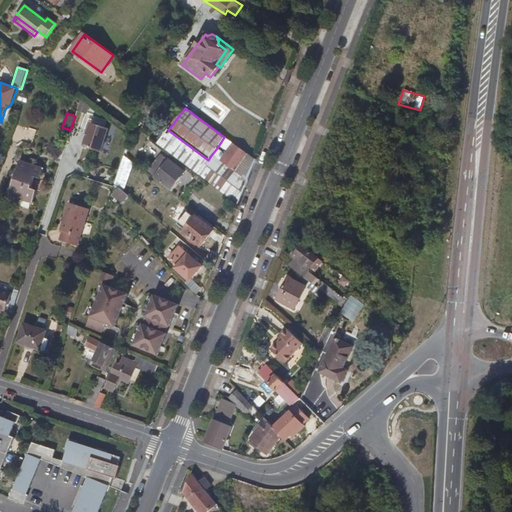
[(107,129),(90,122),(82,146),(100,152),(107,129)]
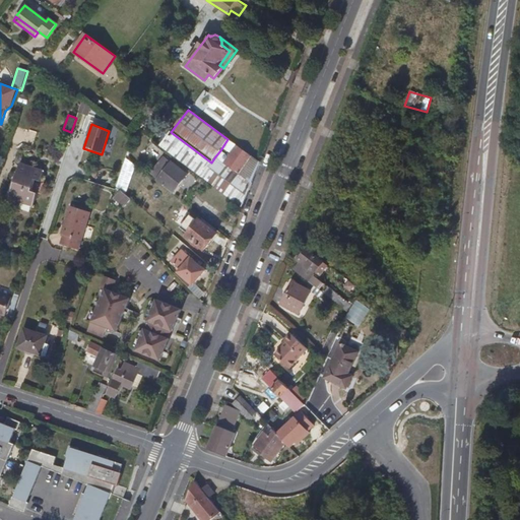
[(201,177),(211,163),(171,132),(160,144),(201,177)]
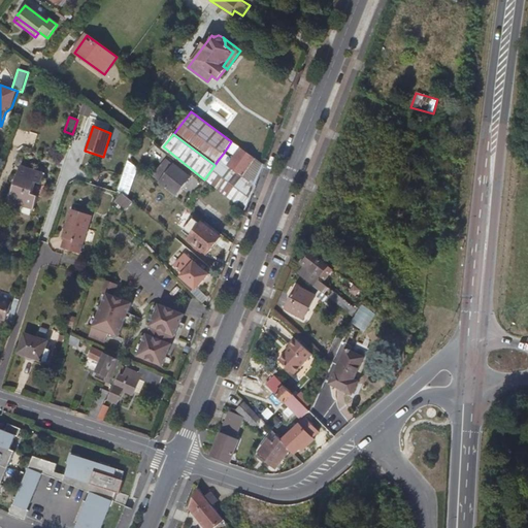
[(231,141),(224,153),(228,156),(236,144),(231,141)]
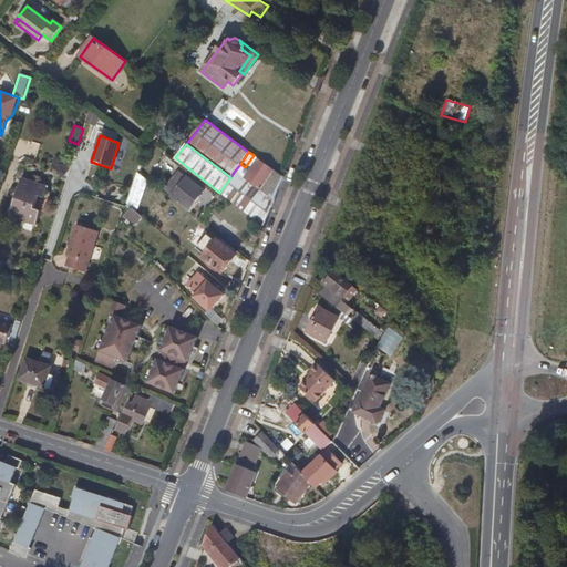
[(235,171),(230,177),(219,193),(263,227),(284,177),(282,177),(258,158),(245,177),(235,171)]
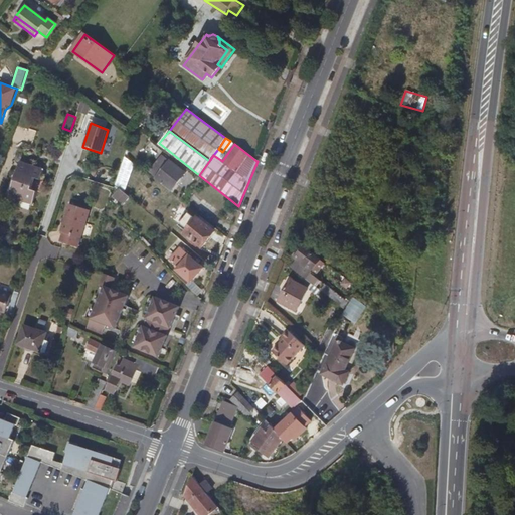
[(129,160),(125,156),(116,185),(119,188),(129,160)]
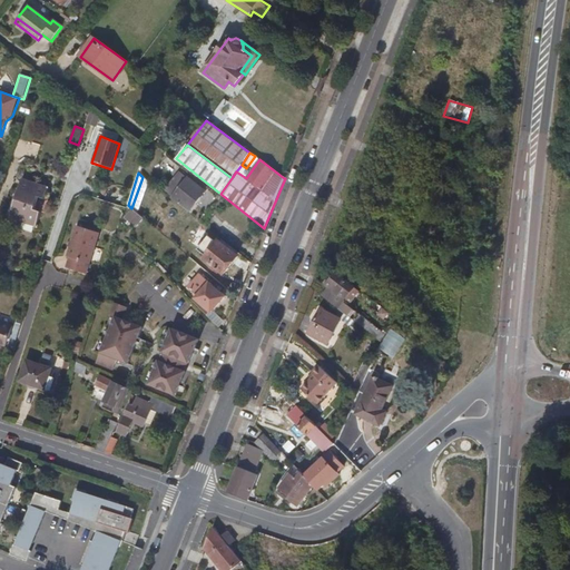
[(205,192),(179,173),(166,190),(190,210),(205,192)]
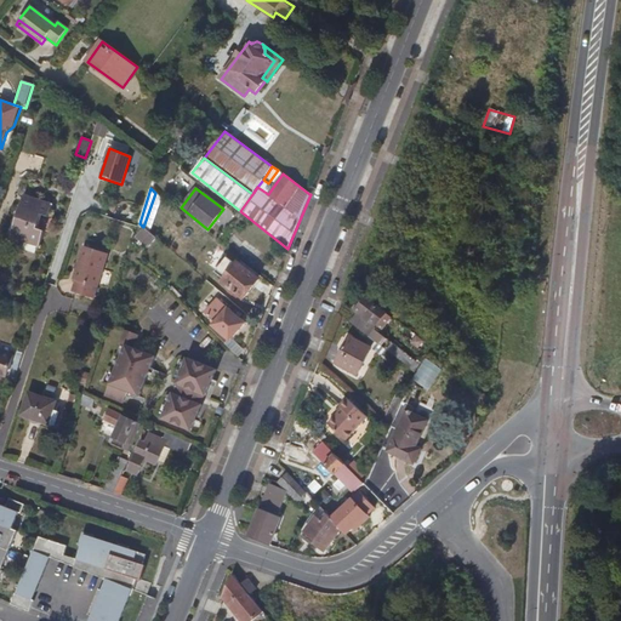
[(52,205),(23,195),(11,237),(40,246),(45,231),(38,228),(41,215),(49,217),(52,205)]
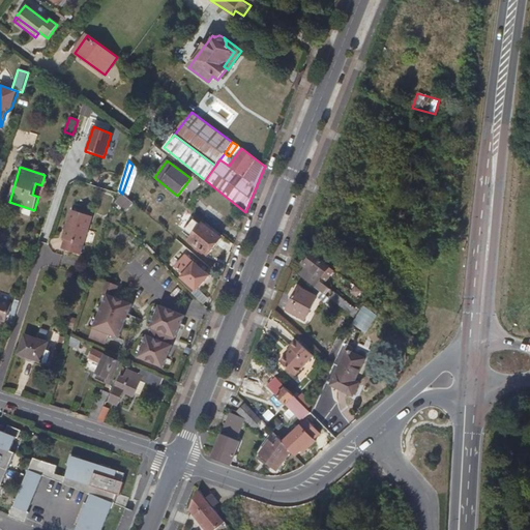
[(134,204),(123,196),(117,202),(127,210),(134,204)]
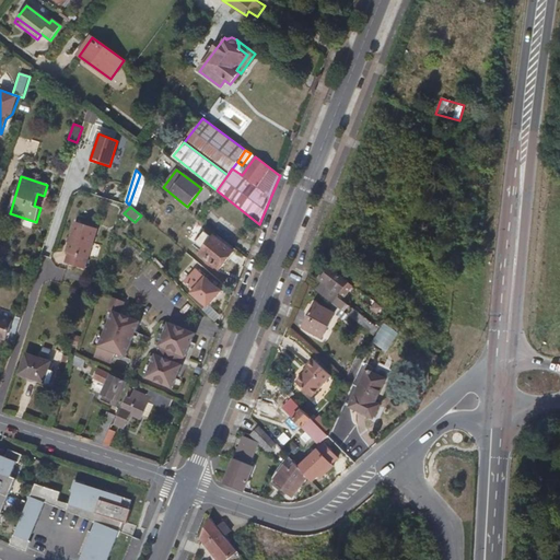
[(84,270),(97,231),(76,223),(66,254),(68,255),(65,265),(84,270)]
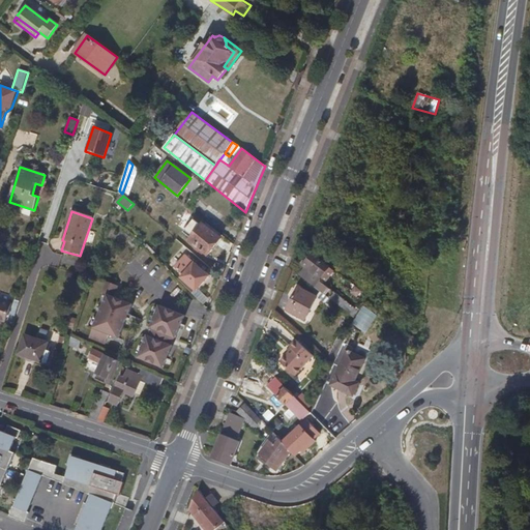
[(221,239),(203,226),(189,241),(207,256),(221,239)]
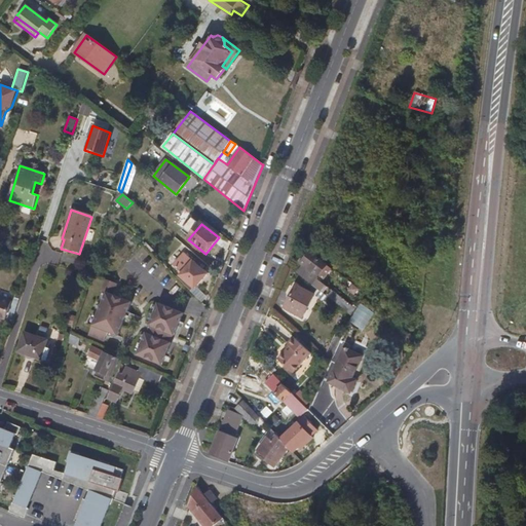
[(312,285),(327,266),(310,253),(305,261),(302,264),(304,266),(299,274),(312,285)]
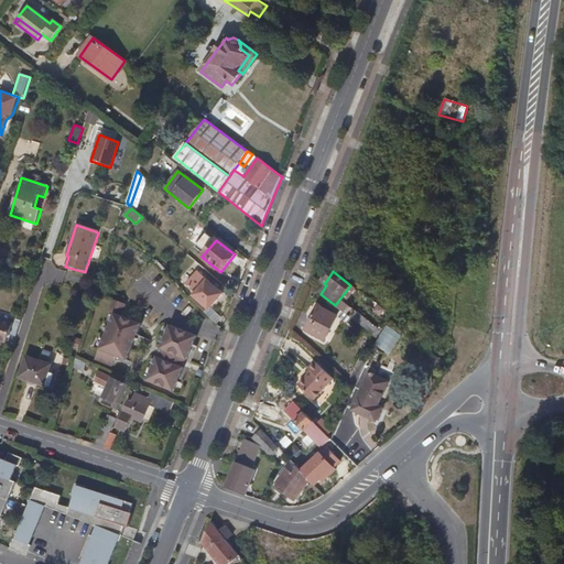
[(218,289),(213,284),(199,272),(187,285),(197,294),(195,296),(209,308),(223,294),(218,289)]
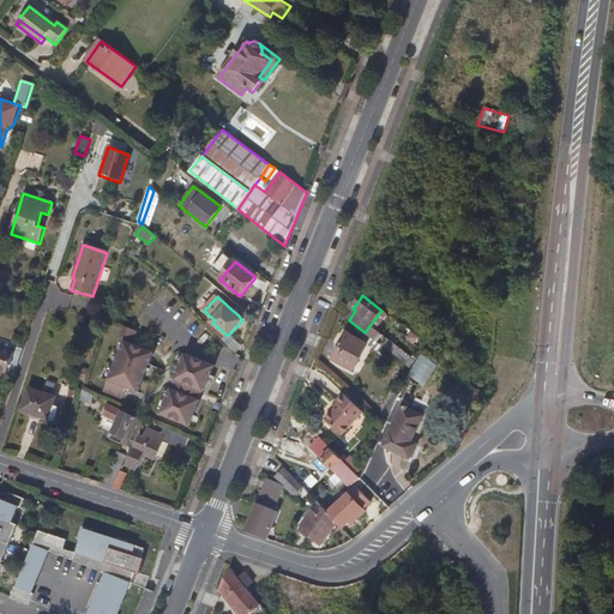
[(138,332),(131,330),(125,326),(119,339),(125,342),(104,392),(122,401),(126,391),(125,391),(126,387),(139,393),(155,354),(132,345),(138,332)]
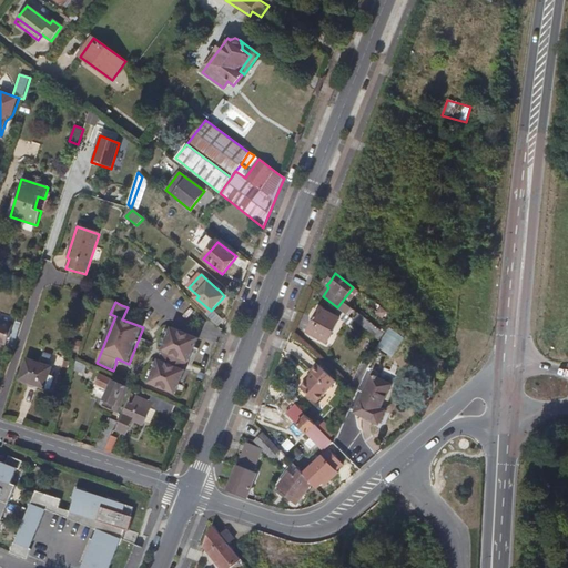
[(384,318),(388,313),(377,304),(373,310),(384,318)]
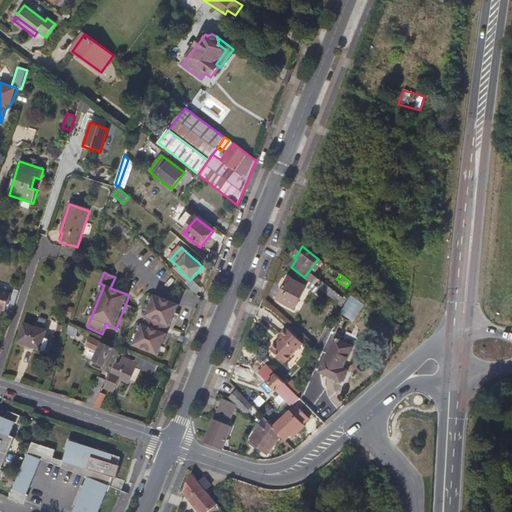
[(312,277),(306,290),(316,294),(321,281),(312,277)]
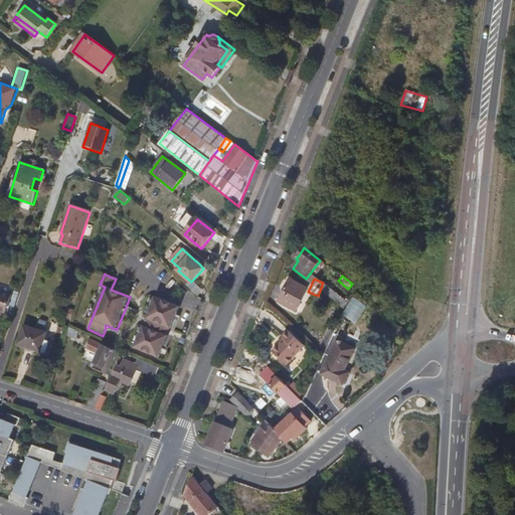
[(297,310),(308,289),(291,280),(280,301),(297,310)]
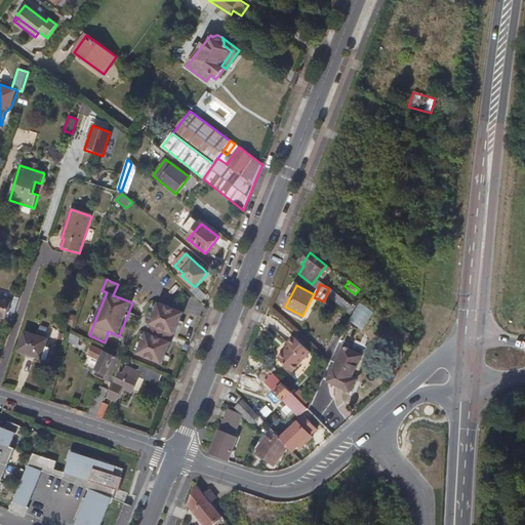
[(184,314),(159,304),(150,326),(151,326),(148,333),(147,332),(137,355),(163,365),(172,344),(170,342),(173,335),(174,335),(184,314)]
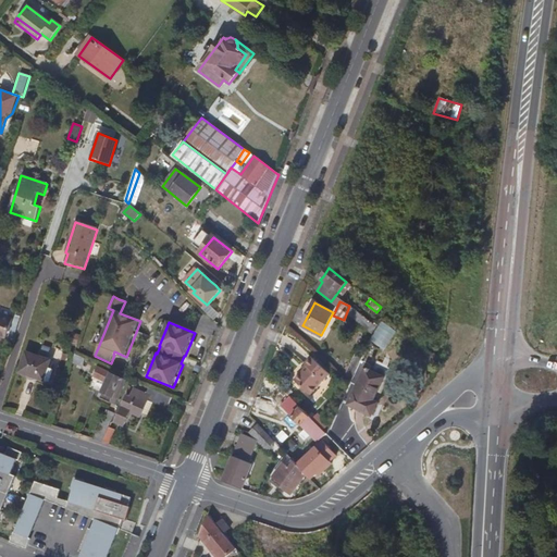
[(51,362),(27,356),(22,374),(45,382),(48,371),(51,362)]
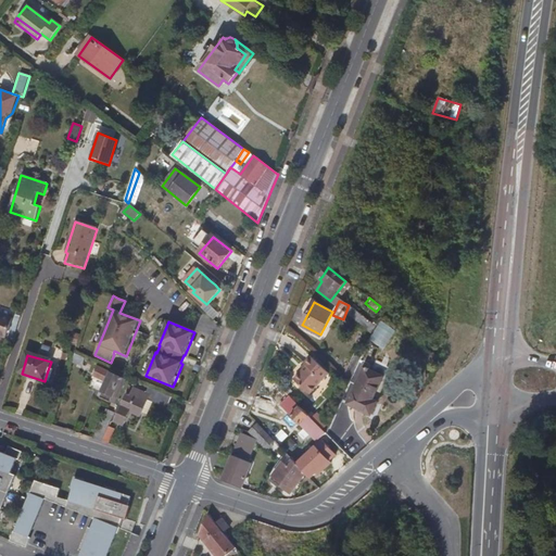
[(83,368),(86,359),(76,355),(73,364),(83,368)]
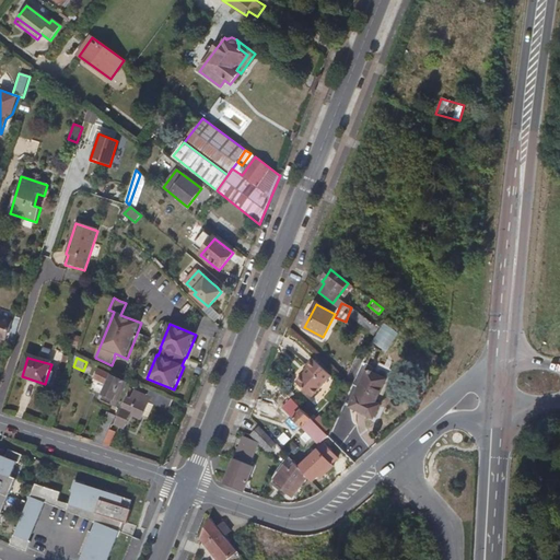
[(311,397),(330,375),(313,359),(305,366),(308,369),(295,382),(311,397)]
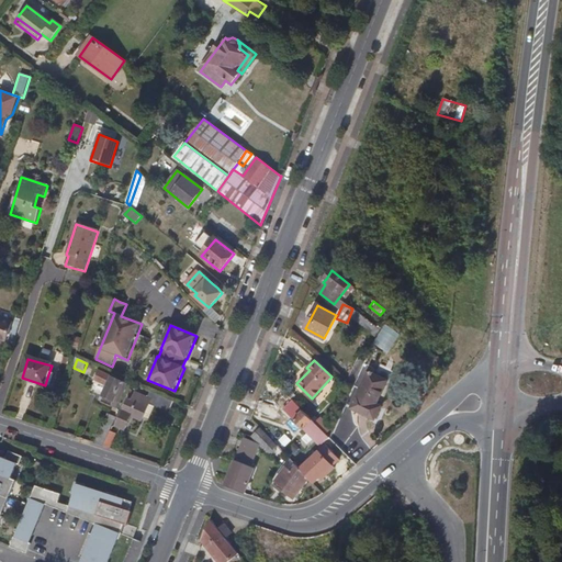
[(122,382),(99,371),(94,380),(108,385),(103,396),(103,397),(101,404),(111,408),(116,395),(121,396),(122,392),(119,391),(122,382)]
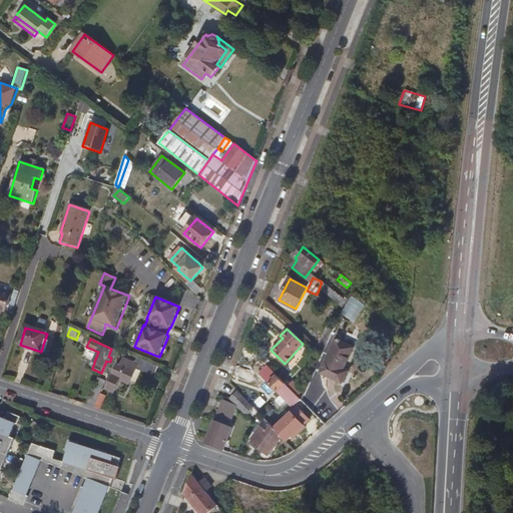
[(343,385),(362,347),(347,340),(344,345),(342,343),(343,342),(340,341),(339,342),(337,341),(322,374),(343,385)]
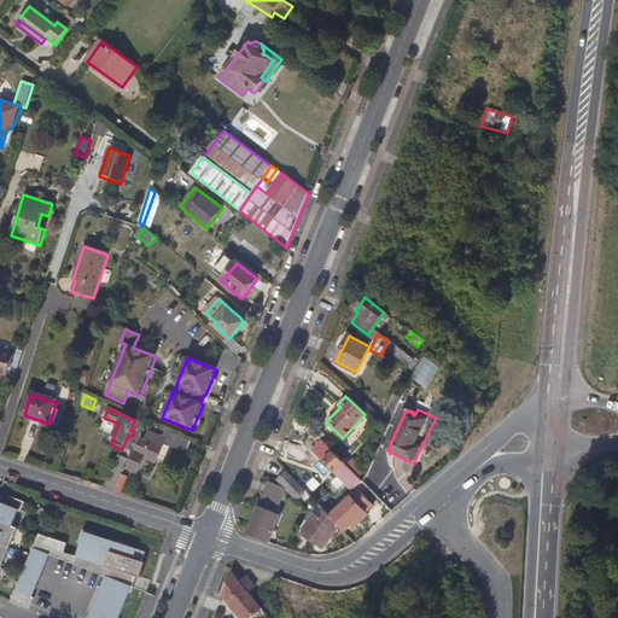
[(185,453),(190,441),(167,430),(163,438),(149,431),(144,441),(141,439),(128,468),(136,473),(145,456),(156,461),(164,443),(185,453)]
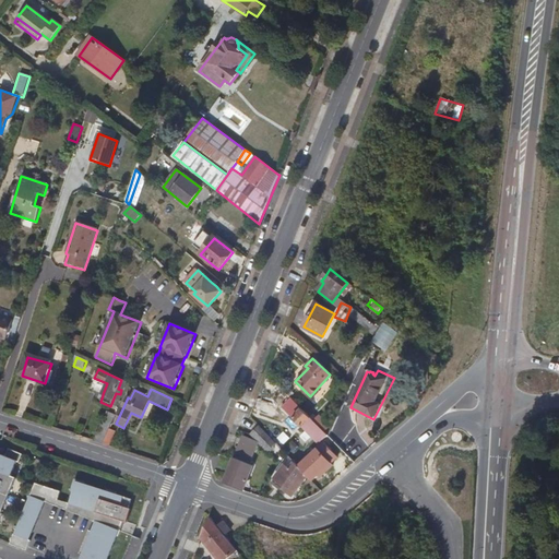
[(302,427),(311,418),(302,409),(294,418),(302,427)]
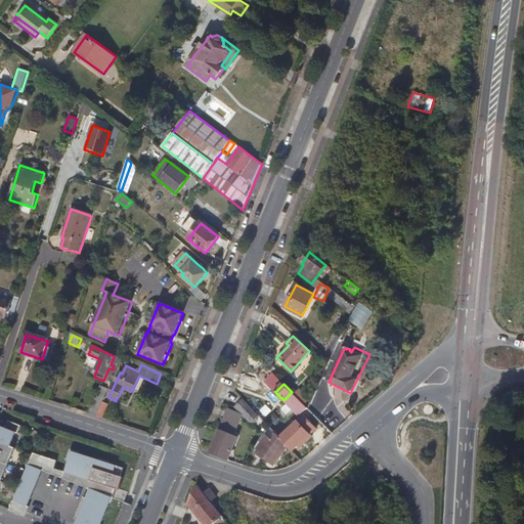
[(106,394),(99,391),(89,413),(96,417),(106,394)]
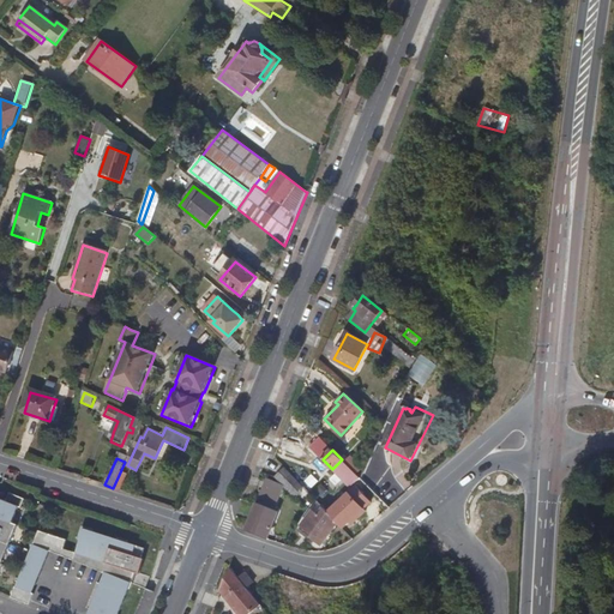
[(361,479),(342,459),(332,469),(351,488),(361,479)]
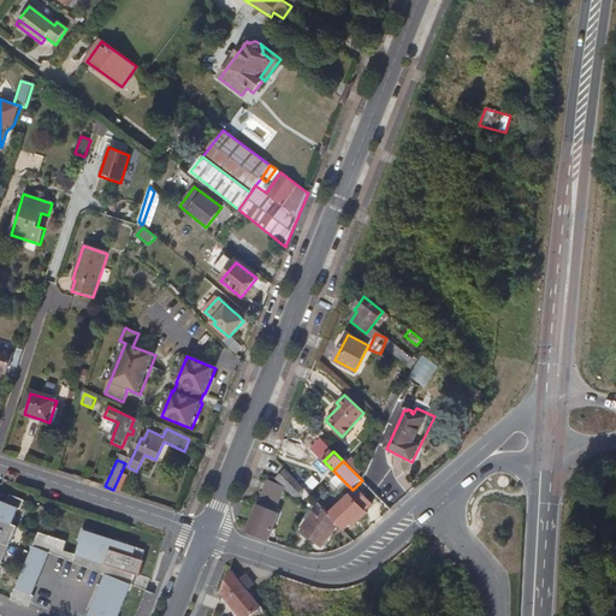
[(295,499),(306,490),(286,469),(276,479),(295,499)]
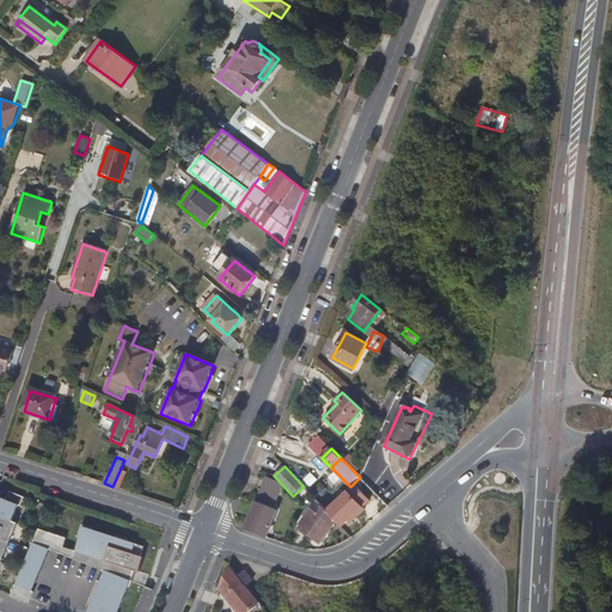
[(114,485),(121,489),(128,473),(122,470),(114,485)]
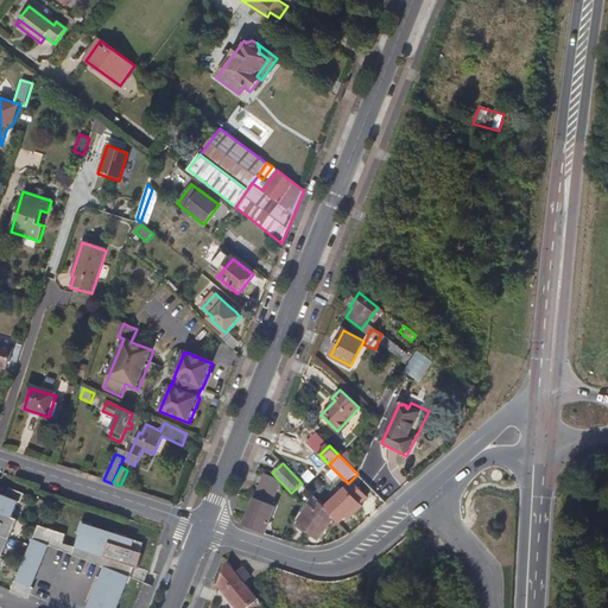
[(365,482),(358,474),(348,483),(356,492),(365,482)]
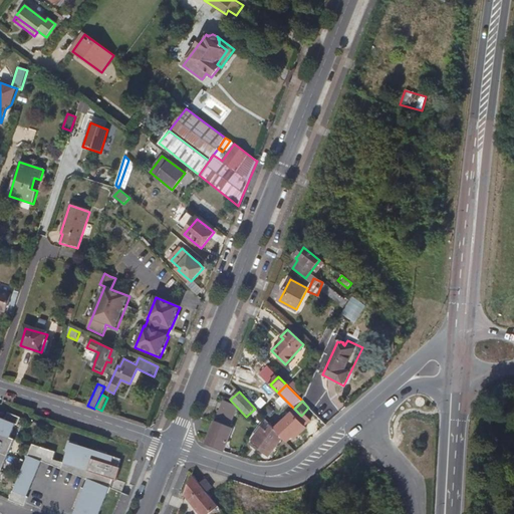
[(215,422),(225,427),(227,421),(230,422),(235,409),(222,404),(215,422)]
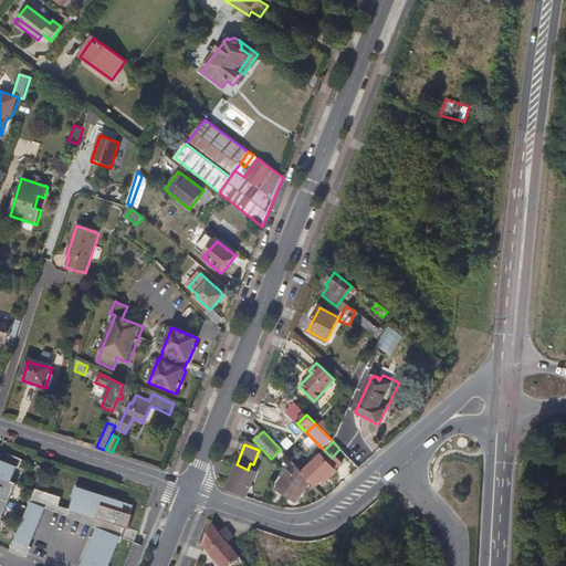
[(0,498),(10,502),(17,485),(11,483),(18,469),(20,470),(23,461),(9,456),(6,463),(0,460),(0,498)]
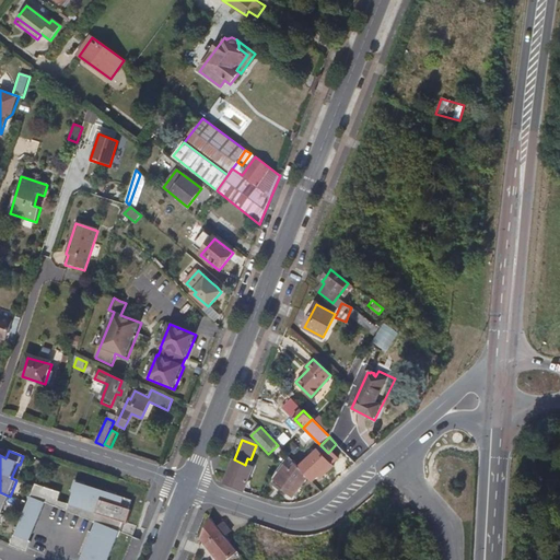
[(247,476),(242,473),(245,465),(234,459),(224,483),(242,491),(247,476)]
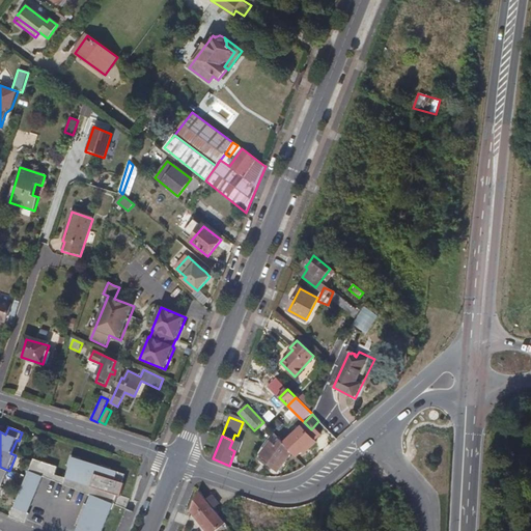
[(292,453),(281,441),(276,447),(274,450),(269,446),(261,455),(264,458),(271,463),(269,466),(278,472),(292,453)]
